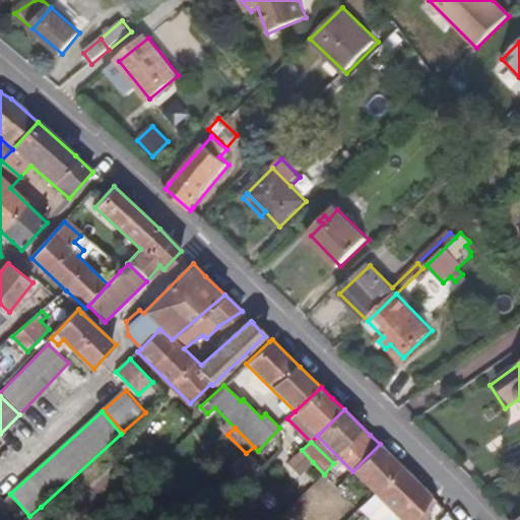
[(380,443),(380,444),(352,471),(401,519),(426,519),(431,512),(430,512),(437,500),(380,443)]
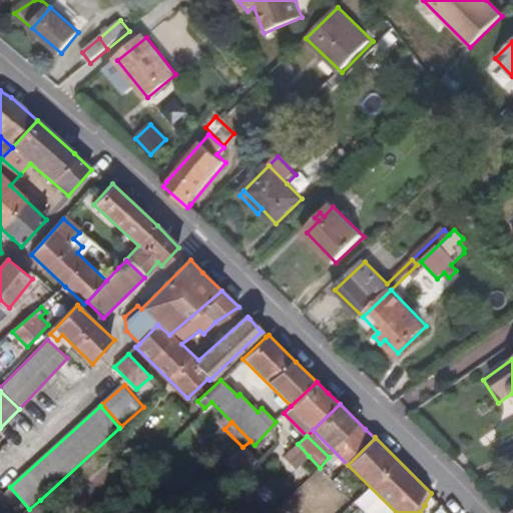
[(295,469),(309,456),(298,444),(285,457),(295,469)]
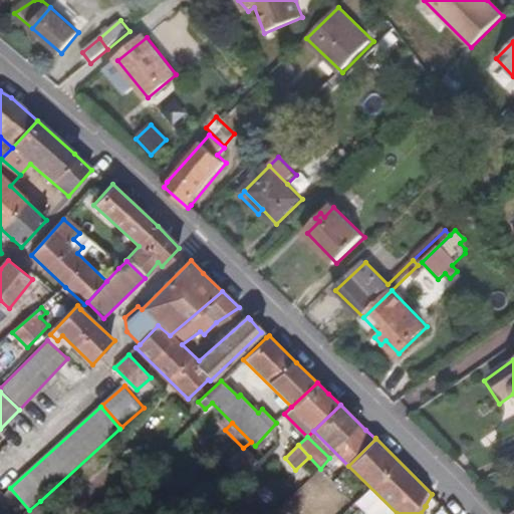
[(241,475),(256,460),(243,448),(233,458),(228,462),(241,475)]
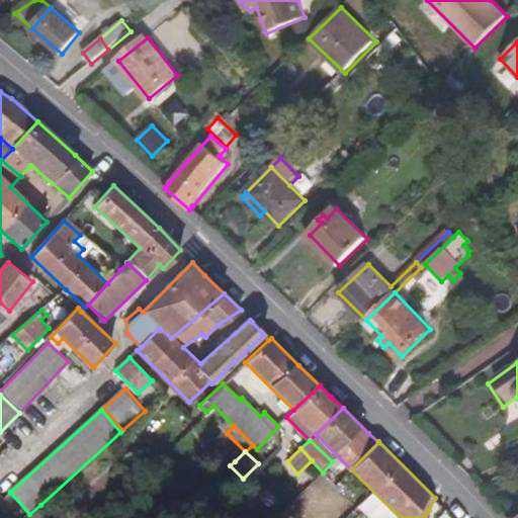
[(25,517),(52,517),(40,505),(29,514),(25,517)]
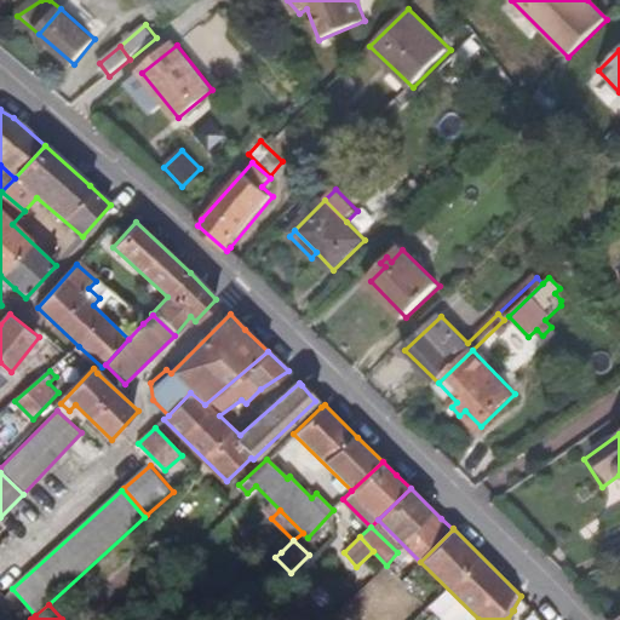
[(0,619),(10,619),(0,609),(0,619)]
